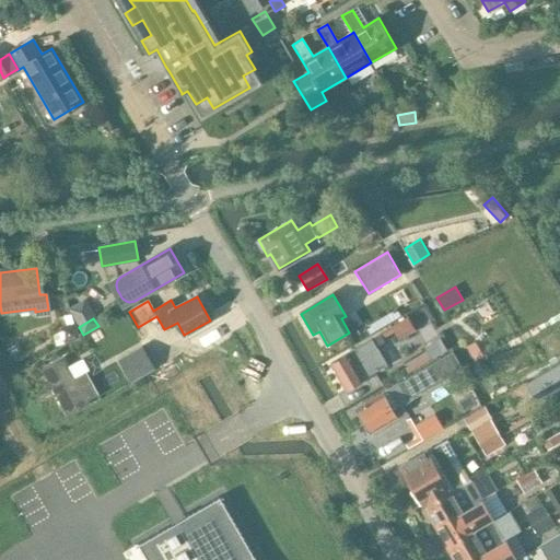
[(407,318),(392,327),(393,328),(398,339),(415,329),(413,328),(407,318)]
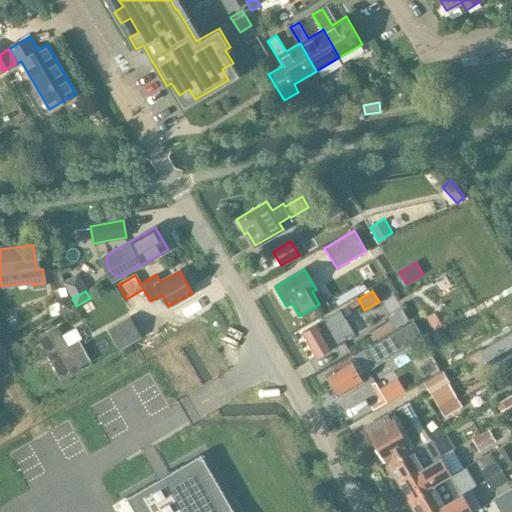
[(69,295),(54,300),(59,315),(73,310),(69,295)]
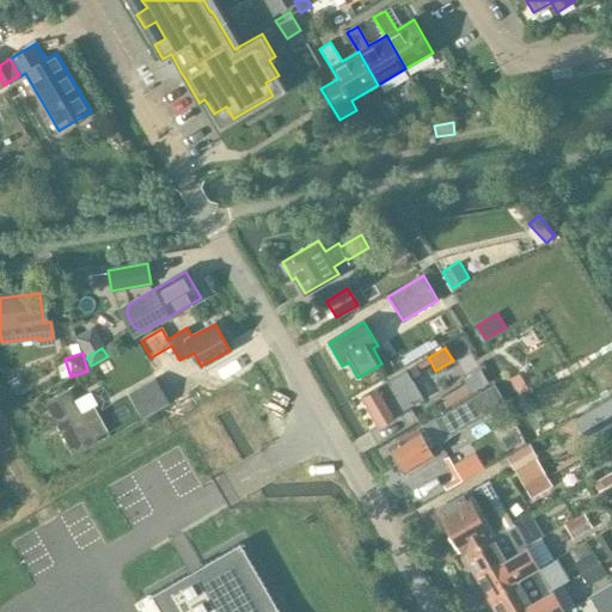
[(423,399),(411,379),(420,374),(415,366),(391,381),(380,387),(380,386),(361,398),(378,426),(396,415),(423,399)]
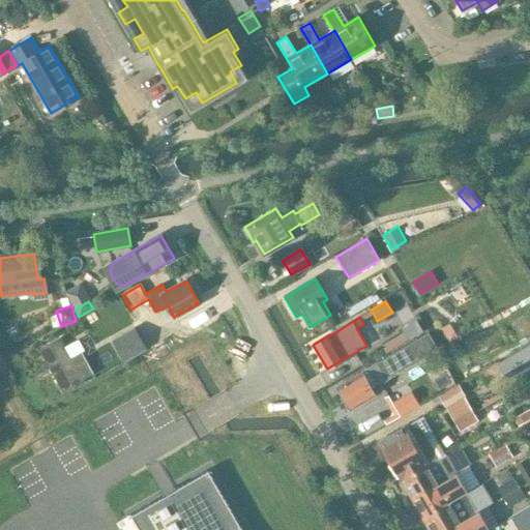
[(446,326),(441,328),(447,342),(453,339),(446,326)]
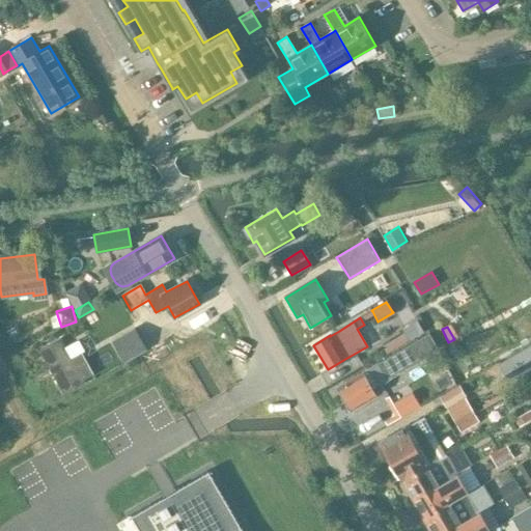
[(105,366),(108,372),(124,363),(124,362),(145,350),(135,329),(112,341),(121,357),(105,366)]
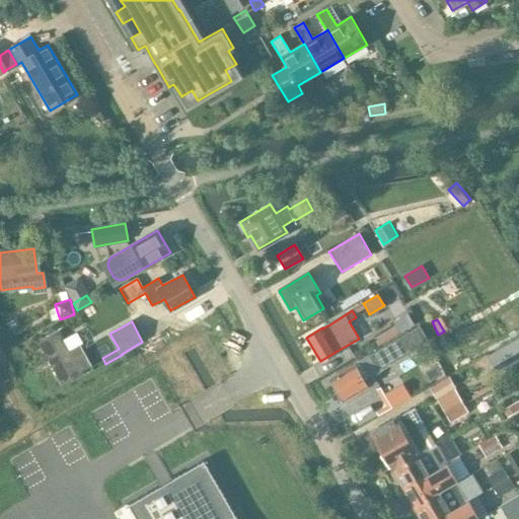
[(59,331),(39,342),(62,385),(82,374),(81,372),(91,366),(80,345),(70,350),(68,347),(62,337),(59,331)]
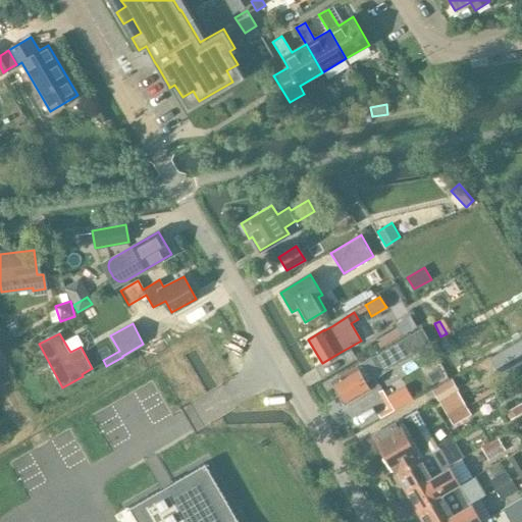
[(372,358),(332,380),(346,404),(378,383),(375,378),(382,374),(406,360),(404,357),(418,349),(410,335),(372,358)]
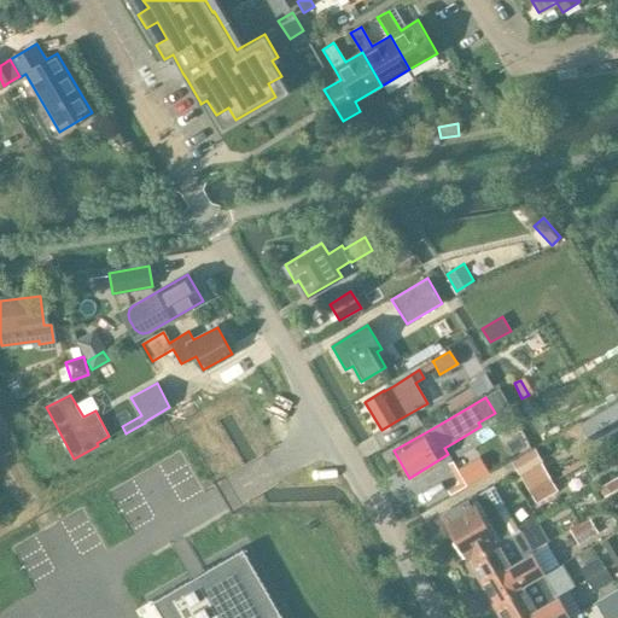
[(617,402),(582,424),(590,439),(593,443),(617,429),(617,402)]
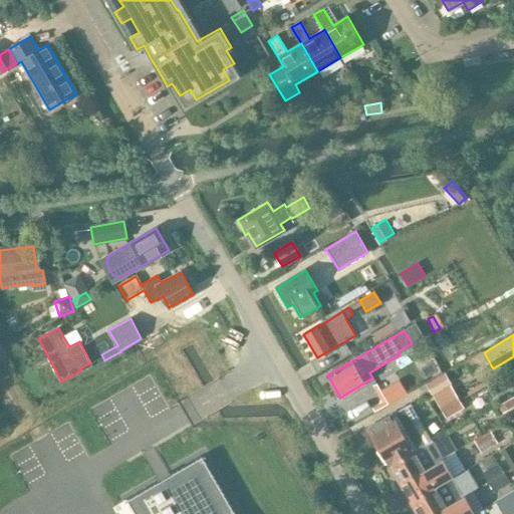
[(450,383),(445,374),(444,373),(444,374),(426,384),(432,394),(450,383)]
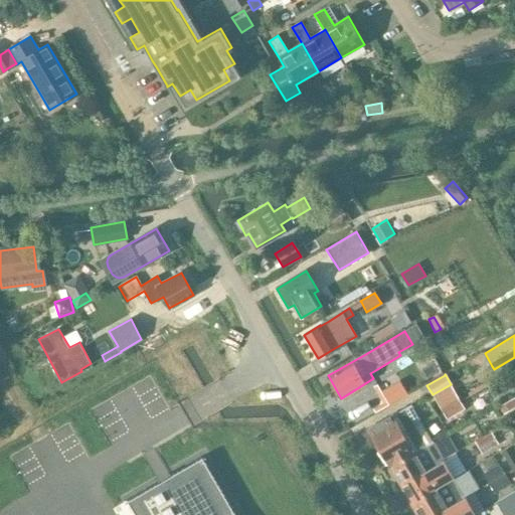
[(503,415),(514,408),(514,396),(498,406),(503,415)]
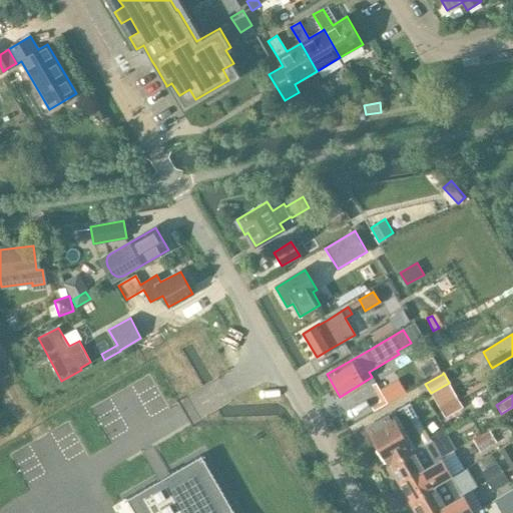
[(457,400),(441,409),(446,417),(463,407),(458,399),(457,400)]
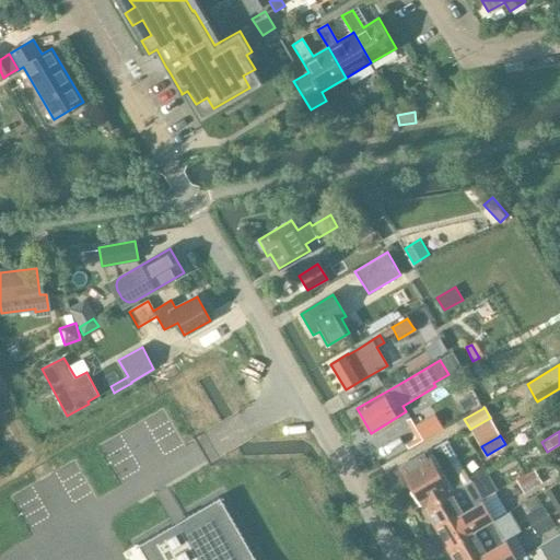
[(409,482),(411,487),(452,464),(458,461),(446,440),(399,467),(400,467),(394,470),(403,487),(409,482)]
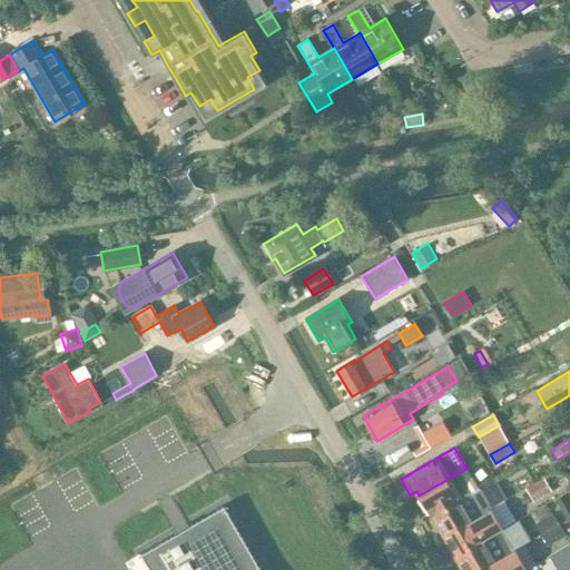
[(419,495),(431,517),(472,492),(478,489),(479,488),(467,469),(460,472),(419,495)]
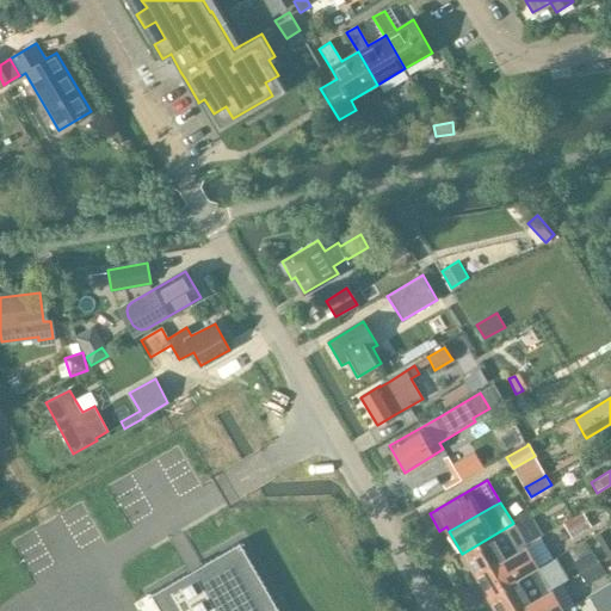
[(572,519),(565,524),(573,538),(581,534),(591,528),(582,513),(572,519)]
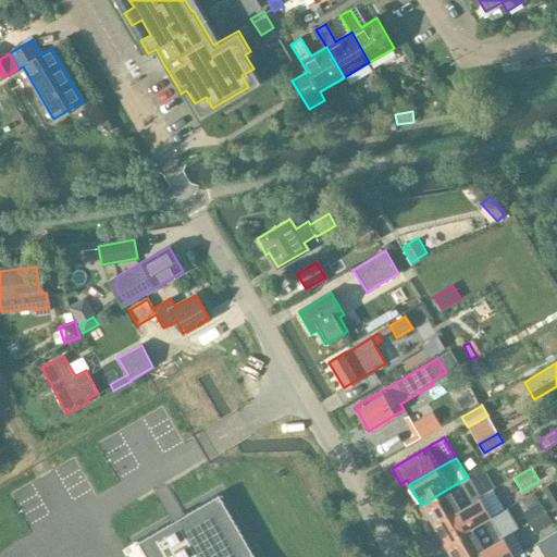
[(467,478),(421,505),(433,524),(480,497),(468,477),(467,478)]
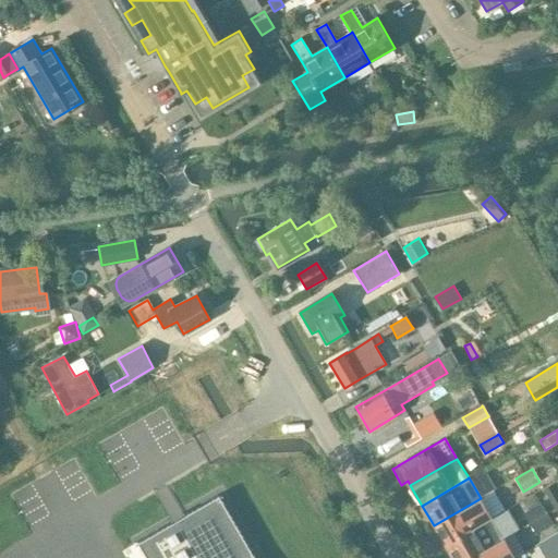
[(254,557),(218,496),(137,543),(146,557),(254,557)]
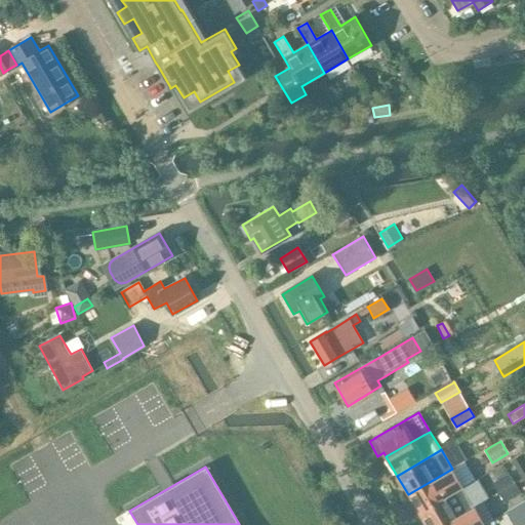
[(452,469),(408,494),(418,513),(462,487),(452,469)]
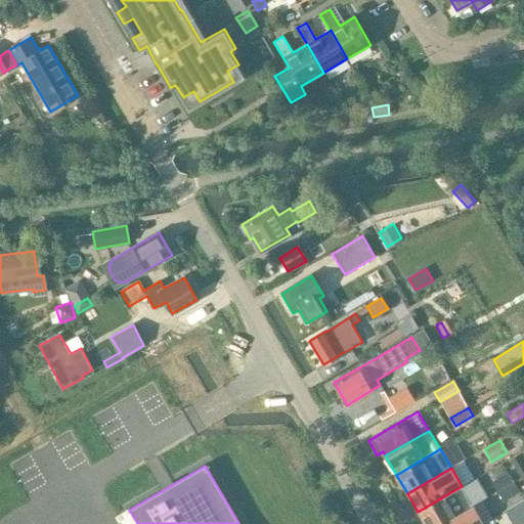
[(490,480),(496,491),(513,482),(507,472),(490,480)]
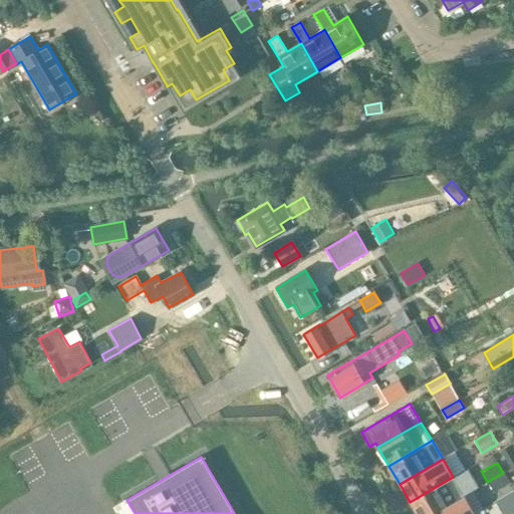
[(503,473),(487,482),(494,493),(509,483),(503,473)]
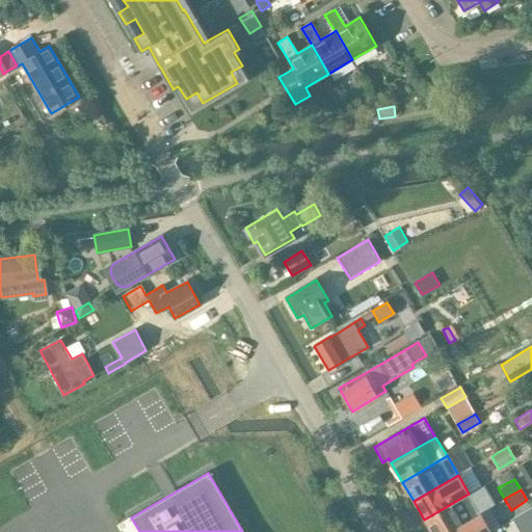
[(469,494),(424,520),(430,531),(446,531),(480,512),(469,494)]
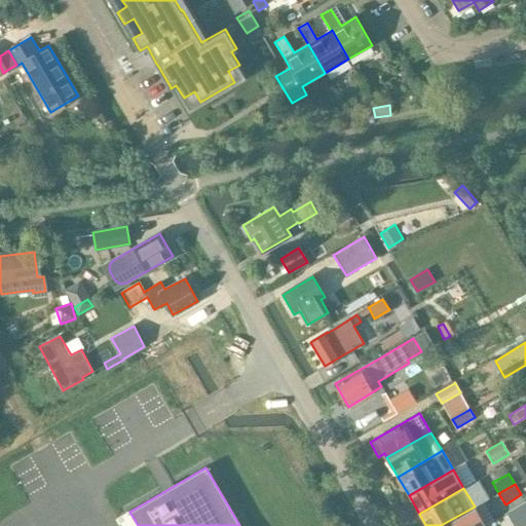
[(475,506),(441,525),(484,525),(485,525),(475,506)]
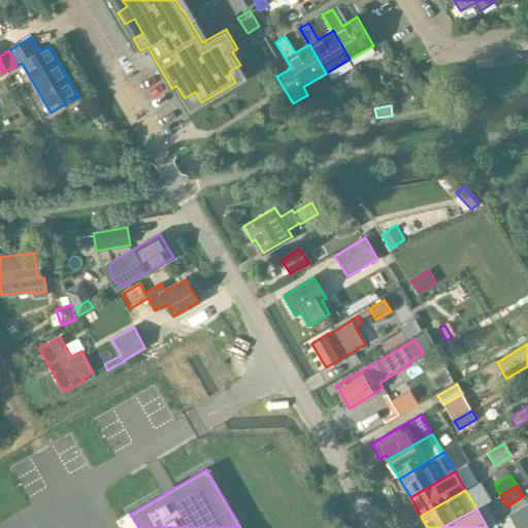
[(527,527),(527,516),(518,523),(521,527),(527,527)]
